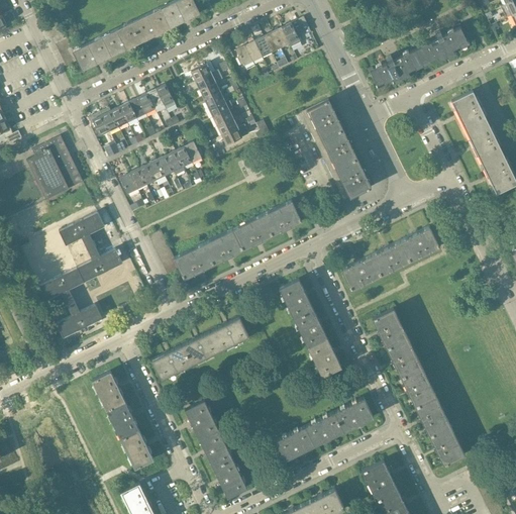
[(193,0),(181,0),(161,10),(171,29),(183,23),(183,24),(188,21),(188,20),(200,14),(193,0)]
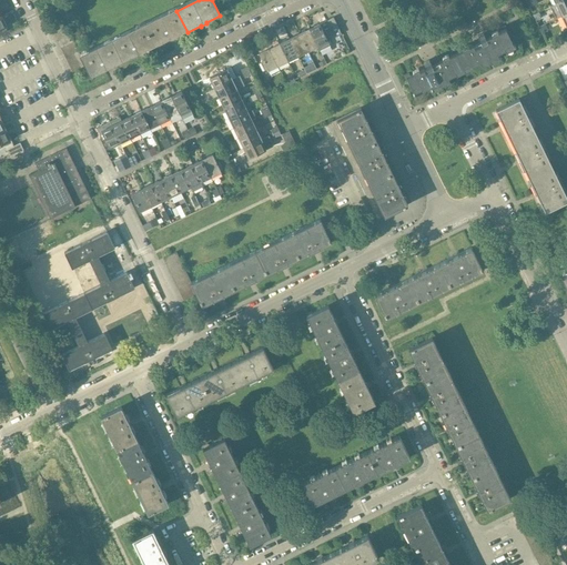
[(566,2),(556,8),(562,19),(566,17),(566,2)]
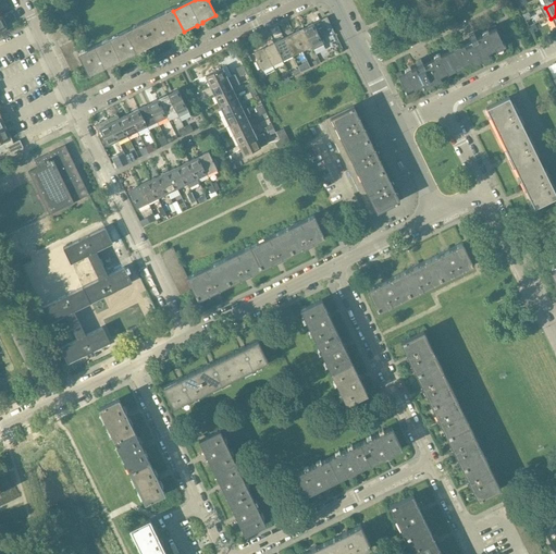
[(173,11),(143,26),(152,47),(165,40),(167,41),(172,38),(171,38),(184,32),(173,11)]
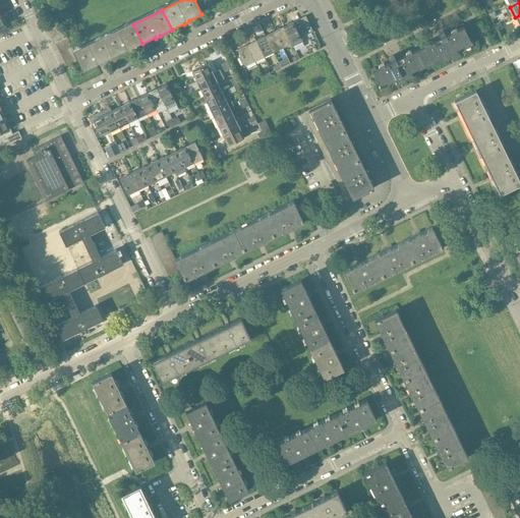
[(60,23),(48,29),(51,35),(62,29),(60,23)]
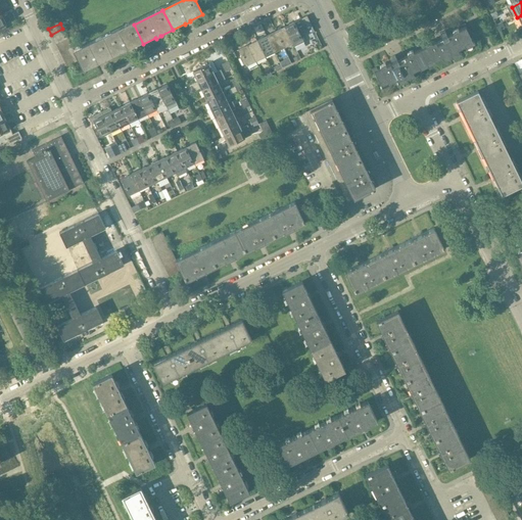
[(134,25),(103,39),(113,58),(126,52),(127,53),(131,51),(131,50),(143,44),(134,25)]
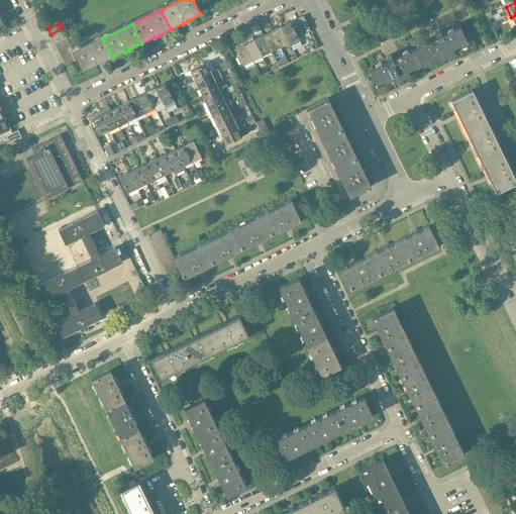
[(292,25),(282,29),(290,45),(292,49),(301,44),(299,39),(301,38),(298,31),(295,32),(292,25)]
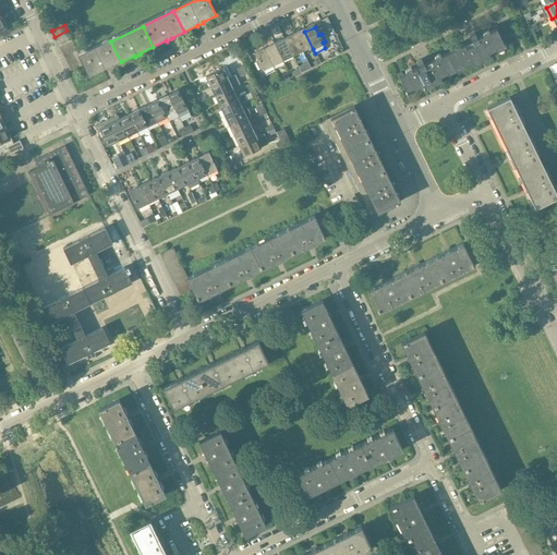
[(67,31),(55,37),(57,43),(70,37),(67,31)]
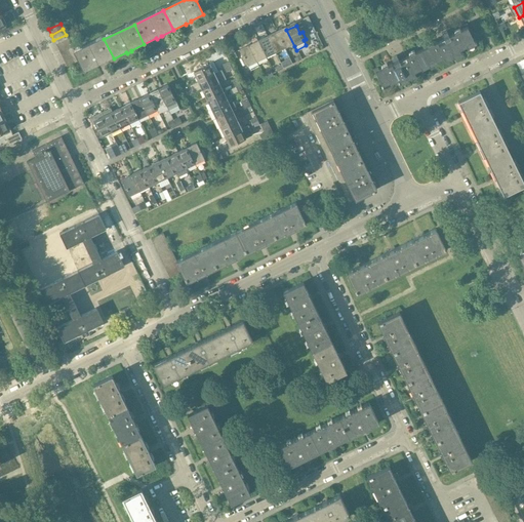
[(286,30),(277,35),(285,50),(294,46),(286,30)]
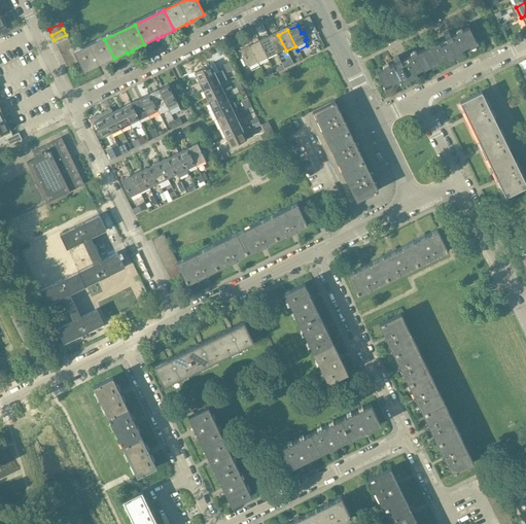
[(431,48),(424,53),(430,66),(437,62),(439,64),(445,61),(446,65),(465,56),(463,53),(469,49),(468,47),(477,43),(469,30),(461,34),(461,33),(457,34),(458,35),(454,38),(455,41),(441,48),(440,44),(435,46),(434,45),(431,47),(431,48)]
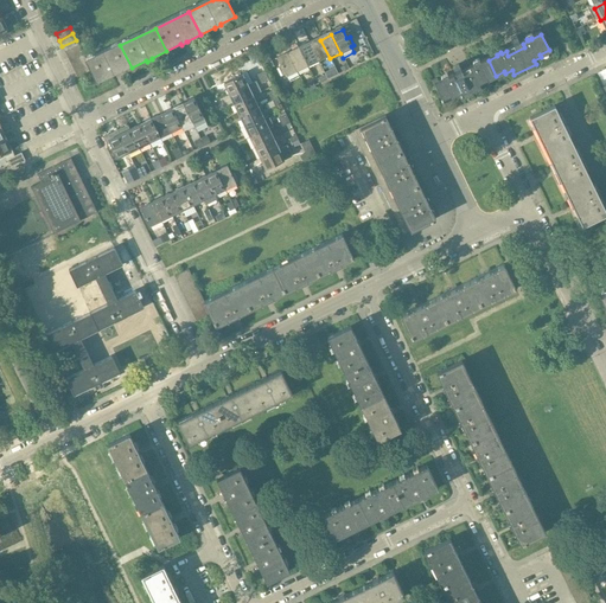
[(76,40),(62,46),(65,53),(80,46),(76,40)]
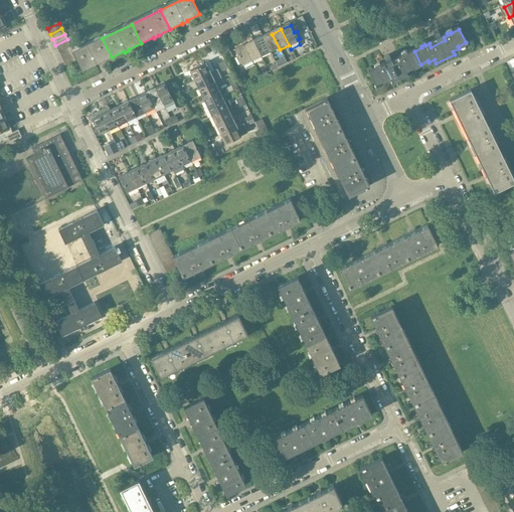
[(272,34),(263,38),(271,54),(280,49),(272,34)]
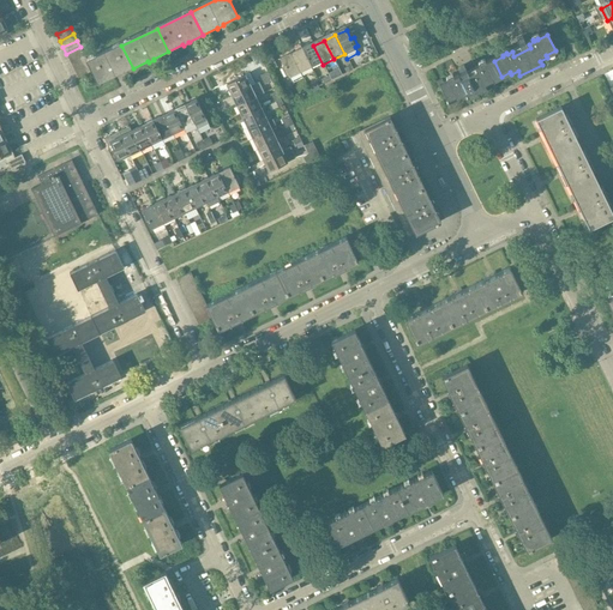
[(121,46),(88,62),(90,68),(92,74),(98,85),(113,78),(114,79),(120,77),(119,76),(133,68),(121,46)]
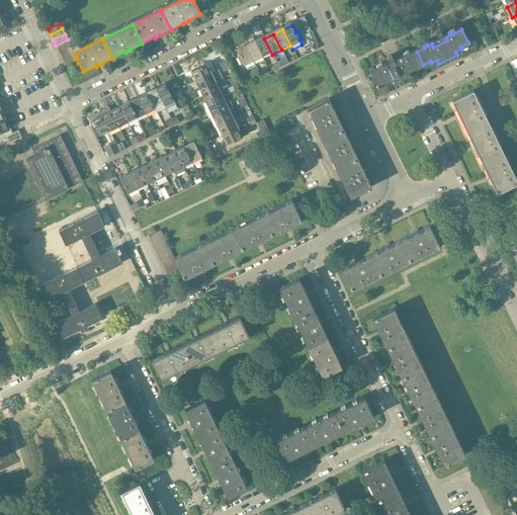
[(264,38),(255,43),(263,59),(272,55),(264,38)]
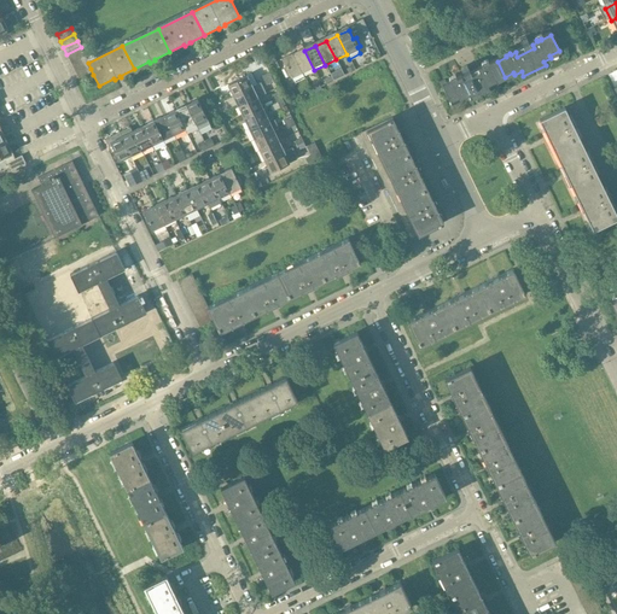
[(81,47),(67,54),(70,60),(83,54),(81,47)]
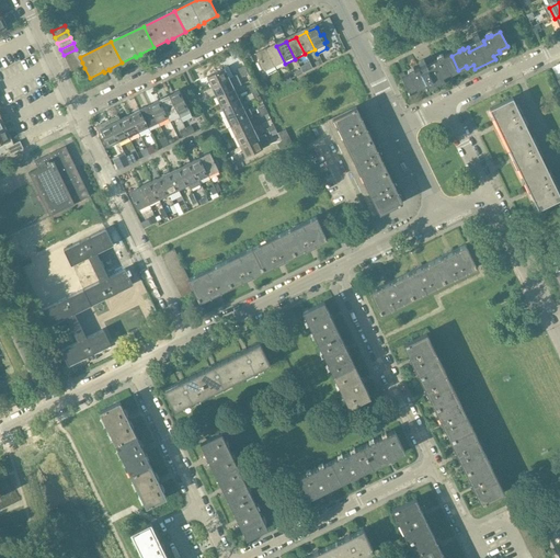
[(276,46),(266,52),(275,68),(285,64),(276,46)]
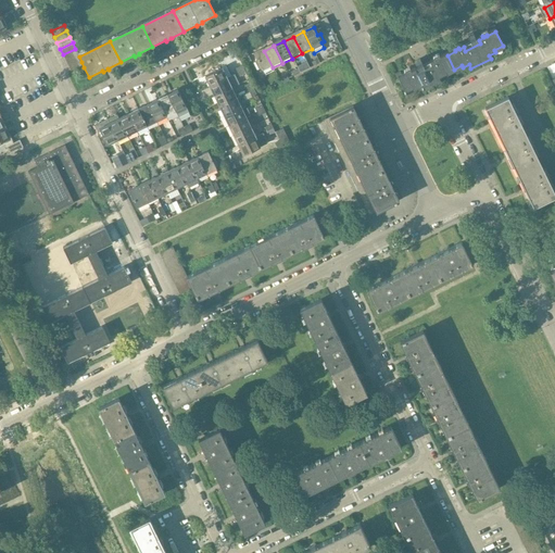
[(75,49),(63,54),(65,61),(78,55),(75,49)]
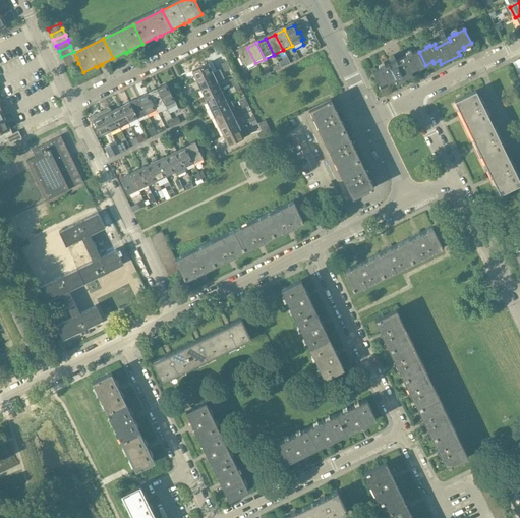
[(247,48),(238,52),(242,60),(240,61),(243,68),(245,67),(246,68),(255,63),(247,48)]
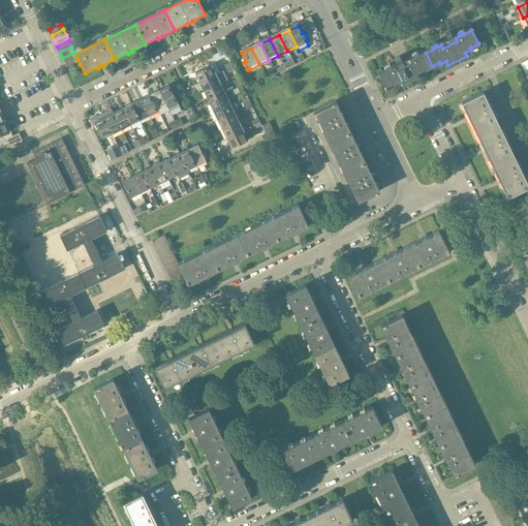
[(74,53),(62,58),(65,64),(78,59),(75,54),(74,53)]
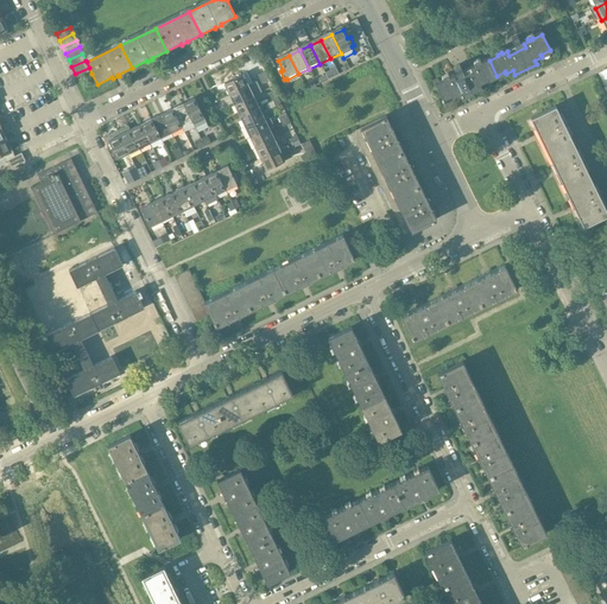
[(473,72),(456,81),(454,77),(449,80),(448,78),(444,80),(446,82),(436,87),(443,102),(451,97),(453,100),(460,96),(462,100),(484,89),(482,86),(489,82),(488,80),(497,76),(489,61),(480,65),(479,63),(475,65),(476,67),(470,69),(473,72)]
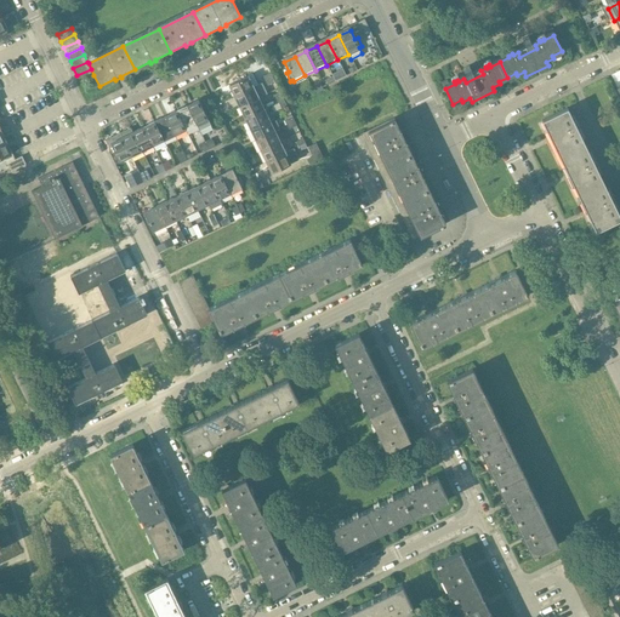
[(91,69),(77,75),(80,83),(94,75),(91,69)]
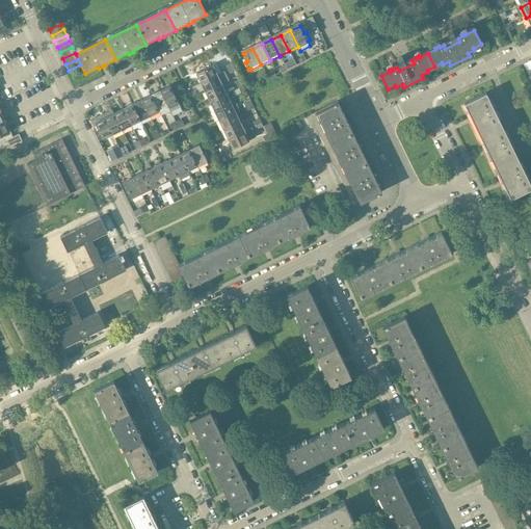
[(216,67),(196,76),(202,85),(217,77),(217,78),(221,76),(216,67)]
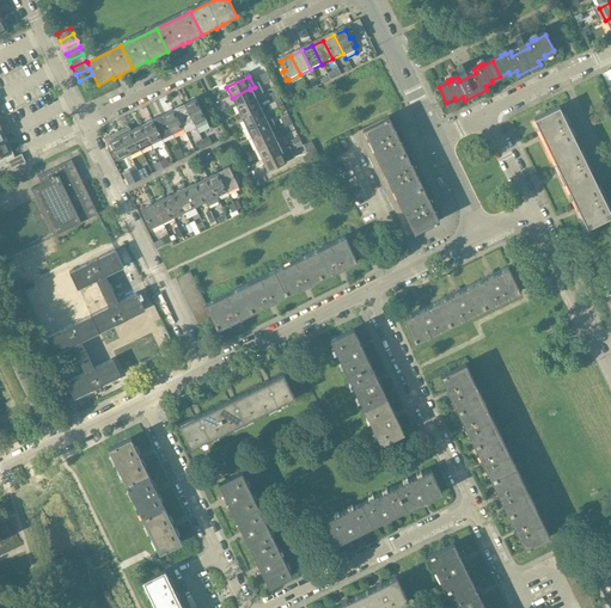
[(319,92),(316,85),(307,90),(311,96),(319,92)]
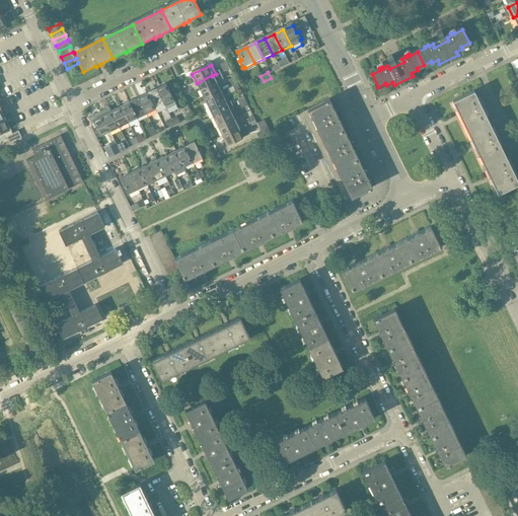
[(212,75),(197,83),(201,92),(217,84),(212,76),(212,75)]
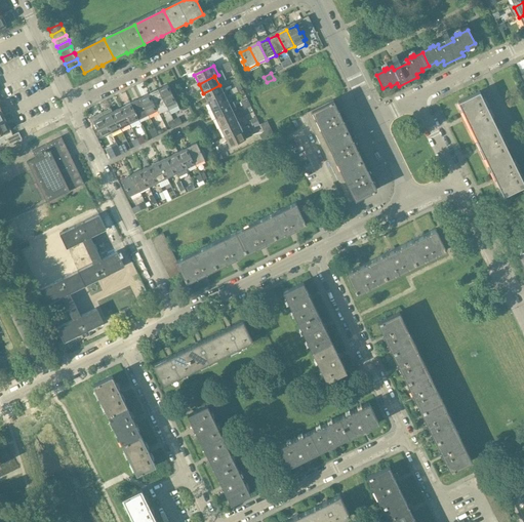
[(219,85),(203,93),(208,103),(224,95),(219,85)]
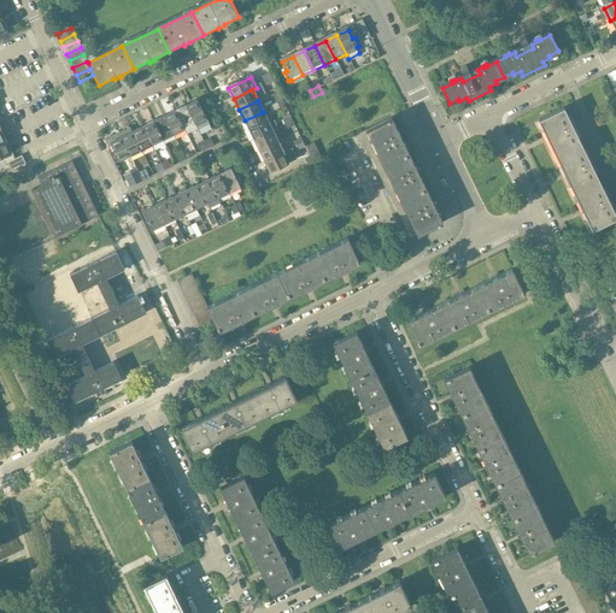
[(198,102),(187,108),(197,127),(199,134),(210,128),(206,118),(210,117),(205,107),(201,108),(198,102)]
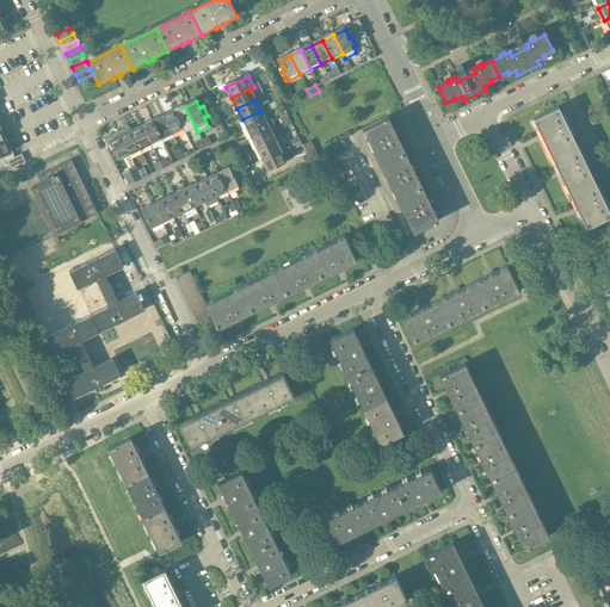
[(185,107),(174,112),(183,131),(195,125),(185,107)]
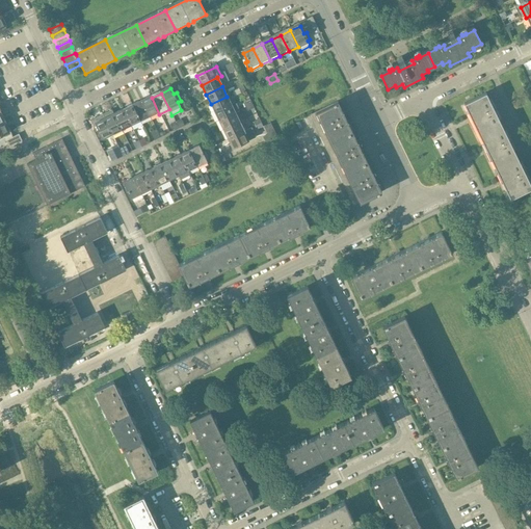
[(465,106),(477,131),(480,137),(502,127),(486,96),(465,106)]
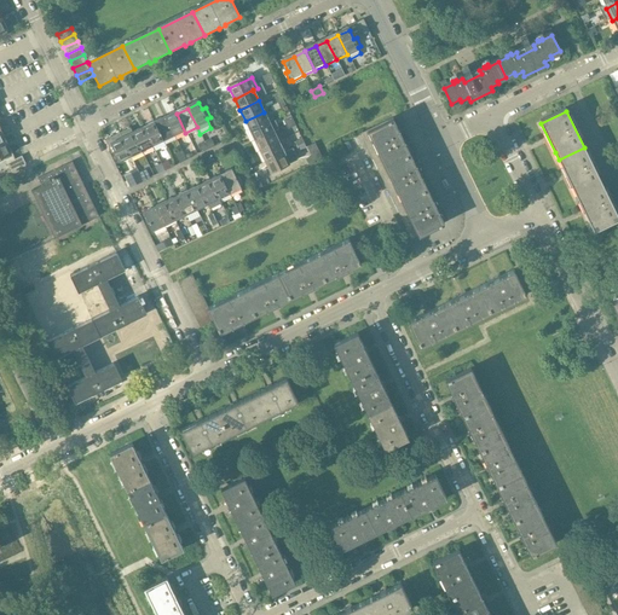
[(264,112),(246,121),(250,132),(269,123),(269,122),(264,112)]
